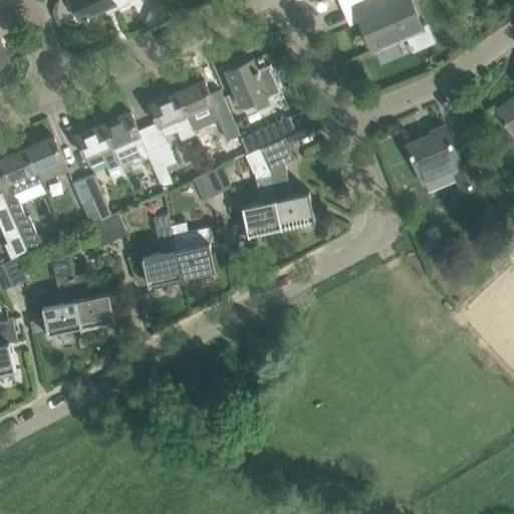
[(72,0),(80,17),(79,17),(80,19),(84,17),(86,19),(89,17),(88,15),(111,5),(113,10),(131,3),(129,0),(72,0)]
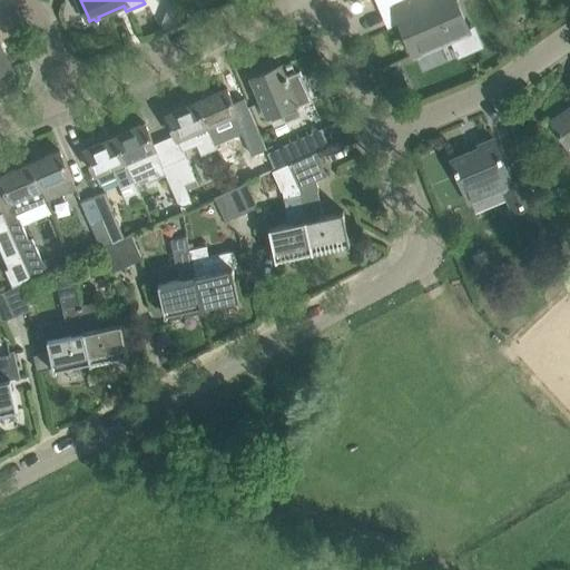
[(377,0),(386,20),(397,16),(414,55),(469,31),(454,0),(377,0)]
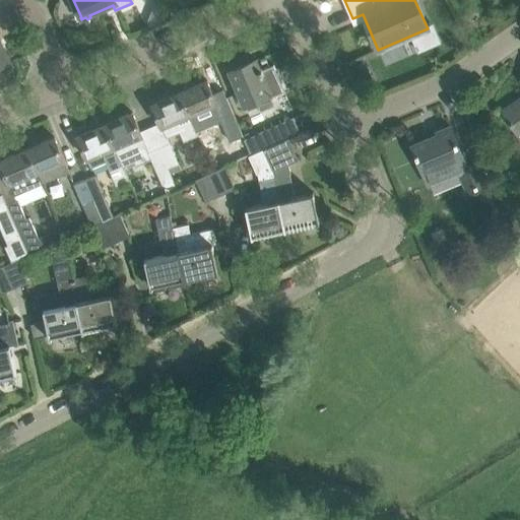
[(0,71),(11,67),(0,41),(0,71)]
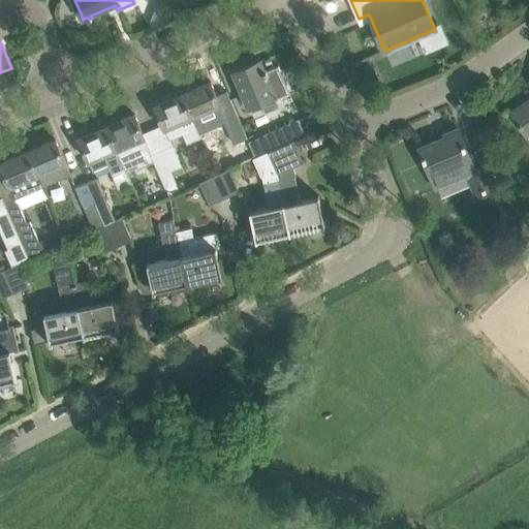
[(260,61),(234,71),(242,90),(238,92),(245,107),(249,106),(251,112),(256,110),(253,104),(258,102),(261,107),(262,107),(265,114),(279,107),(276,101),(277,101),(276,97),(289,92),(278,66),(265,71),(260,61)]
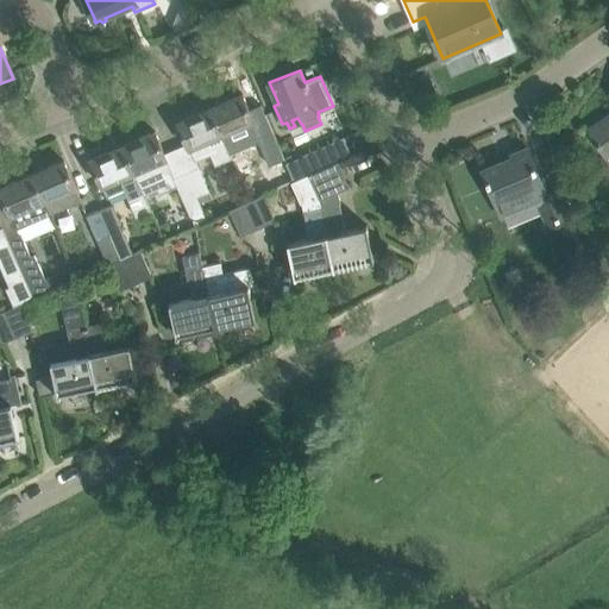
[(242,94),(209,108),(230,154),(244,146),(240,139),(258,132),(242,94)]
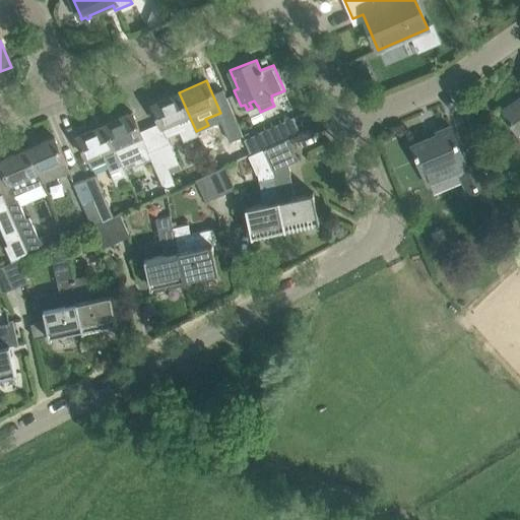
[(151,104),(159,123),(167,138),(183,132),(185,138),(197,133),(196,131),(179,92),(151,104)]
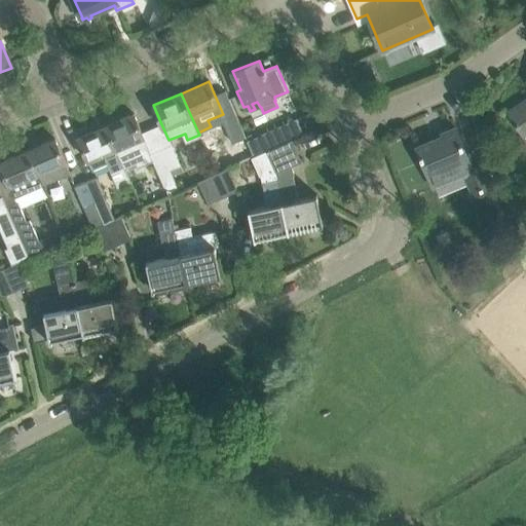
[(525,105),(512,116),(516,122),(515,123),(517,127),(519,126),(524,133),(525,136),(525,105)]
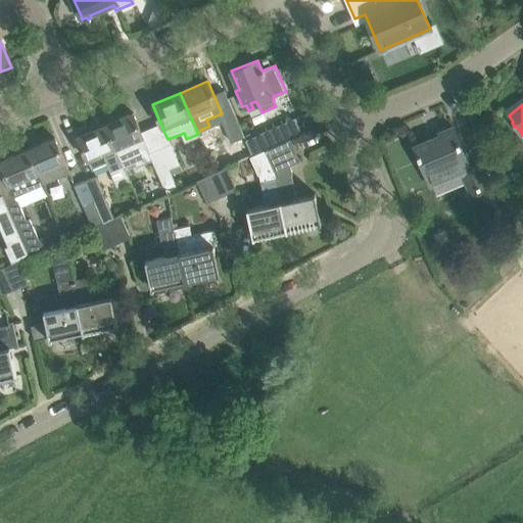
[(149,153),(149,152),(133,113),(105,125),(116,149),(124,168),(134,163),(136,168),(152,161),(149,153)]
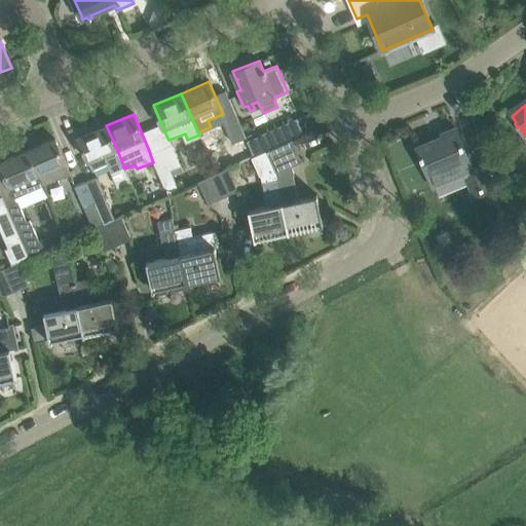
[(225,121),(233,141),(229,143),(237,163),(253,156),(247,141),(236,117),(225,121)]
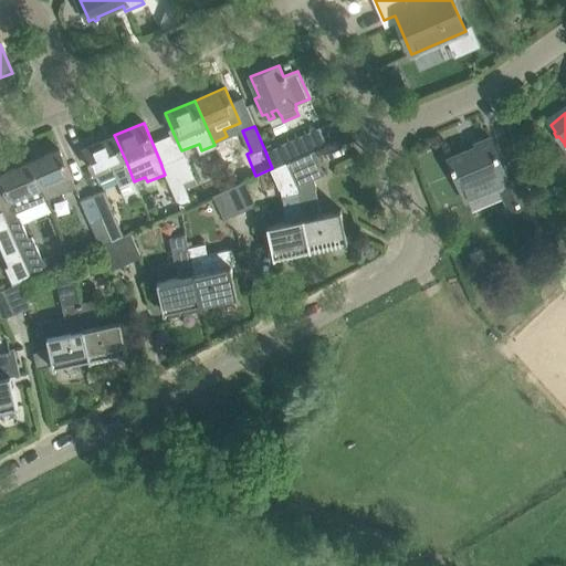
[(318,128),(265,152),(272,168),(326,144),(318,128)]
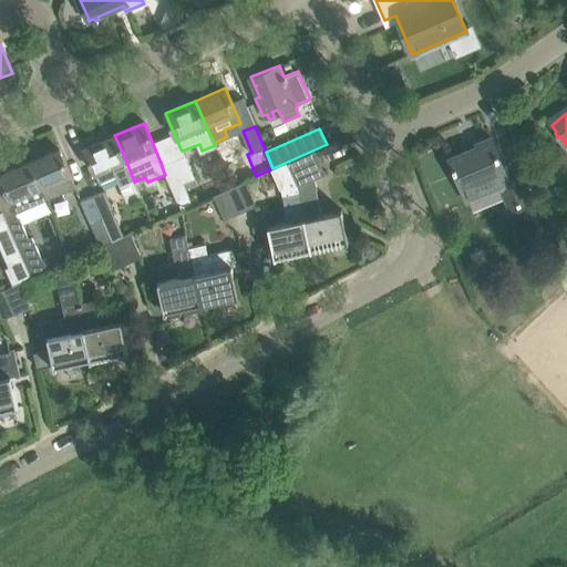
[(114,135),(84,148),(99,183),(115,176),(121,187),(134,182),(126,162),(114,135)]
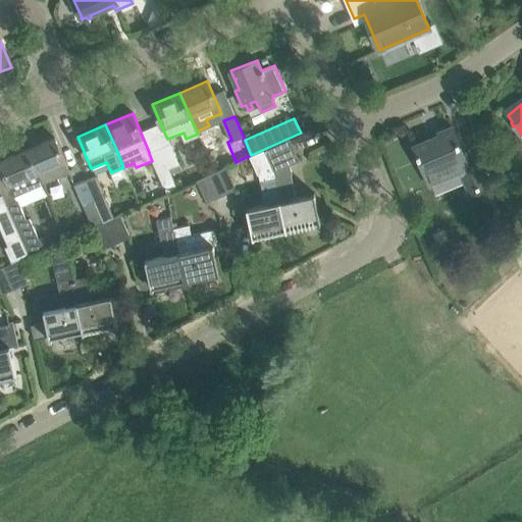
[(460,174),(469,195),(490,187),(481,164),(469,168),(452,126),(438,133),(440,135),(414,146),(428,181),(456,170),(458,175),(460,174)]
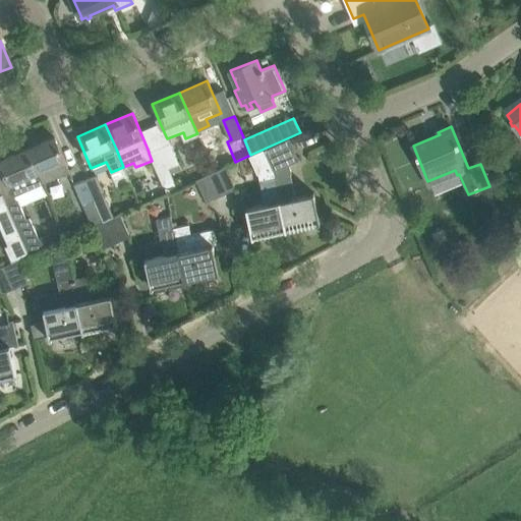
[(476,136),(464,141),(471,158),(482,153),(476,136)]
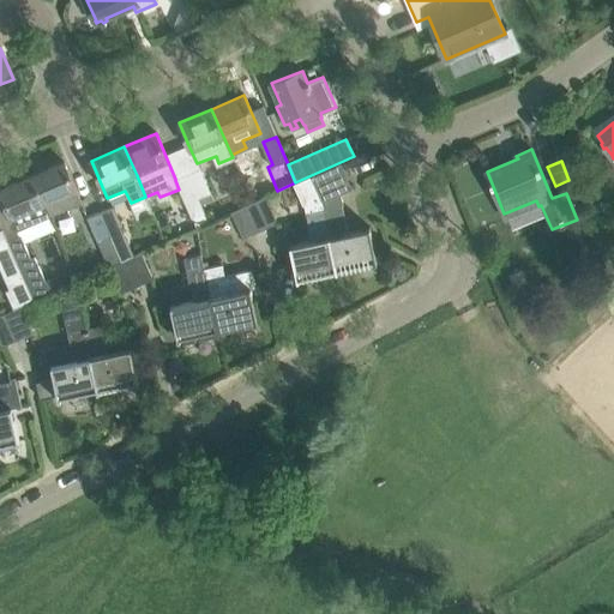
[(64,162),(32,176),(49,217),(82,203),(64,162)]
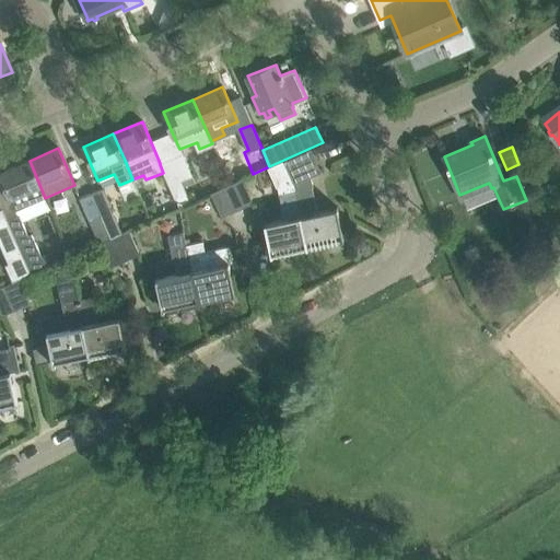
[(311,149),(291,158),(283,161),(295,189),(307,247),(343,240),(337,207),(335,208),(335,209),(317,212),(312,187),(313,187),(311,177),(322,172),(311,149)]
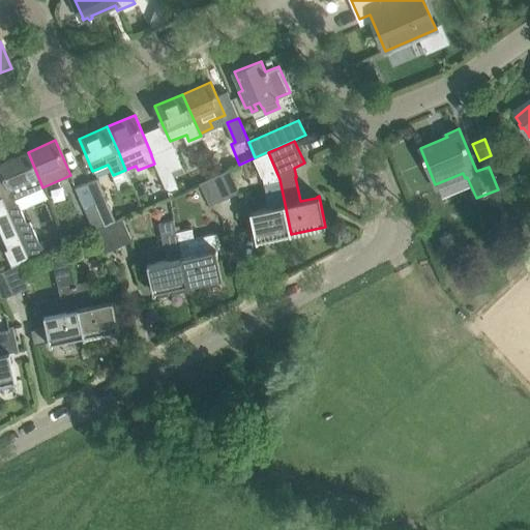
[(173,146),(162,150),(171,171),(181,167),(173,146)]
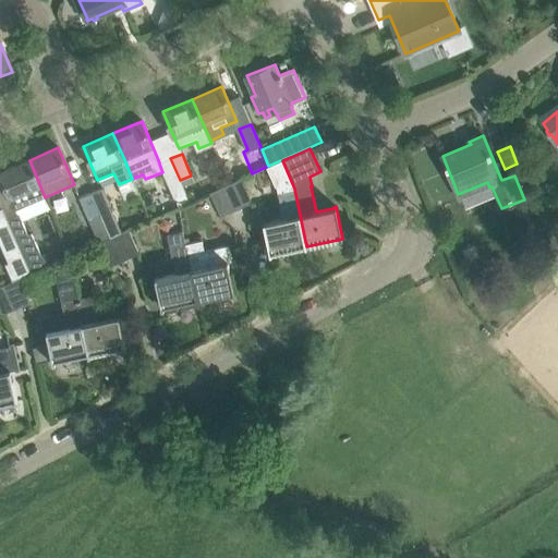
[(180,180),(170,158),(159,162),(159,164),(162,172),(174,199),(177,198),(180,205),(189,202),(182,185),(180,180)]
